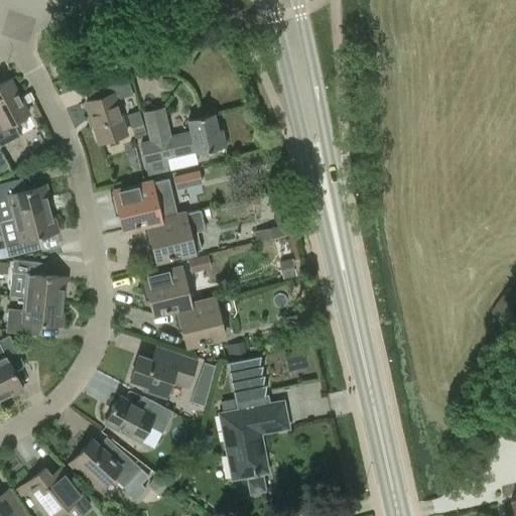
[(85,86),(89,101),(84,102),(97,143),(126,134),(115,101),(132,95),(125,73),(85,86)]
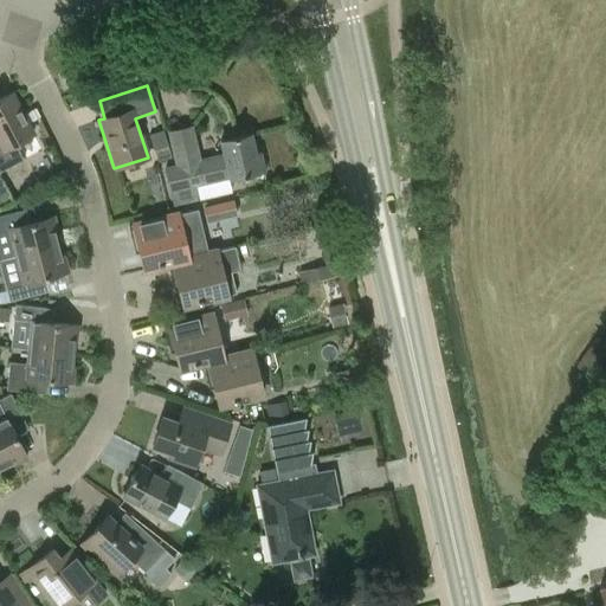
[(0,172),(23,160),(14,143),(32,134),(11,94),(0,98),(0,172)]
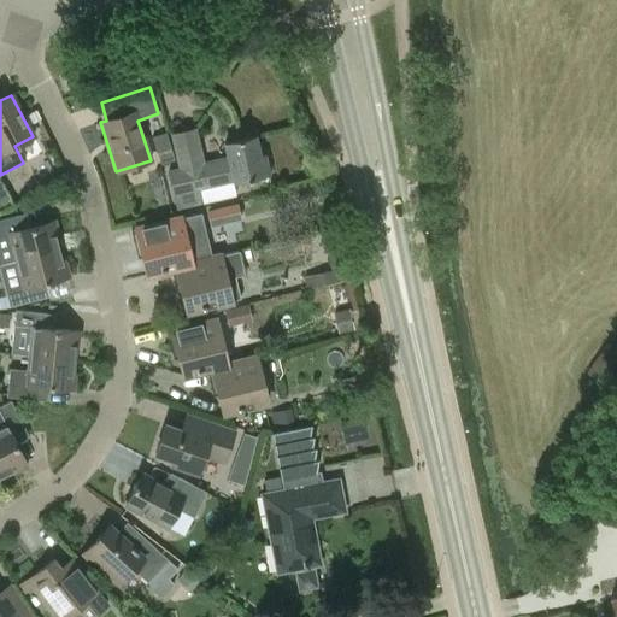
[(165,133),(152,136),(160,163),(174,159),(165,133)]
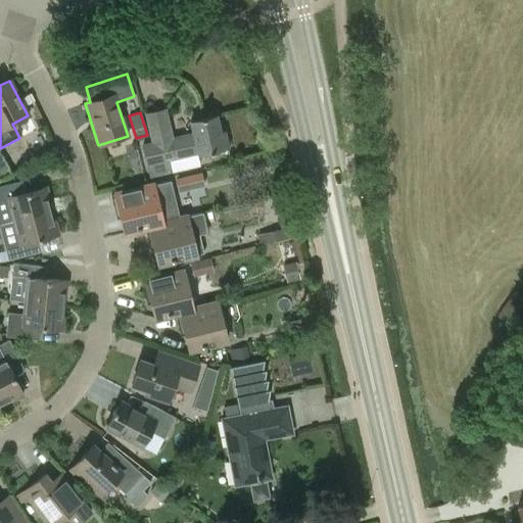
[(169,161),(197,154),(197,155),(228,148),(224,131),(220,132),(216,114),(189,121),(191,132),(141,144),(147,171),(149,178),(171,173),(169,161)]
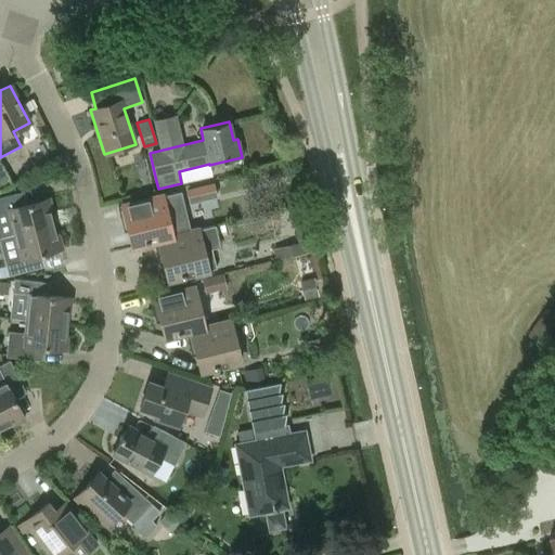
[(285,164),(267,167),(270,179),(287,175),(285,164)]
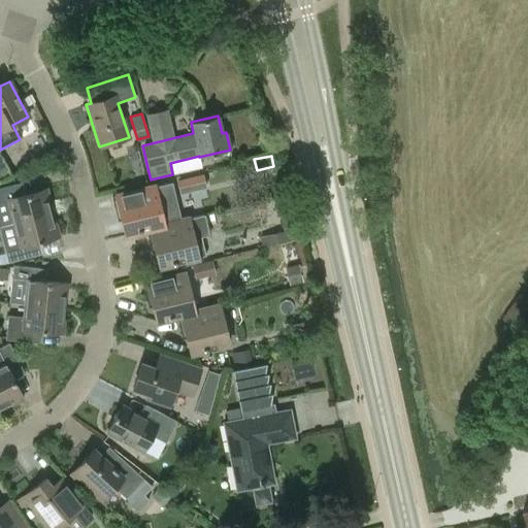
[(202,174),(177,180),(180,193),(205,187),(202,174)]
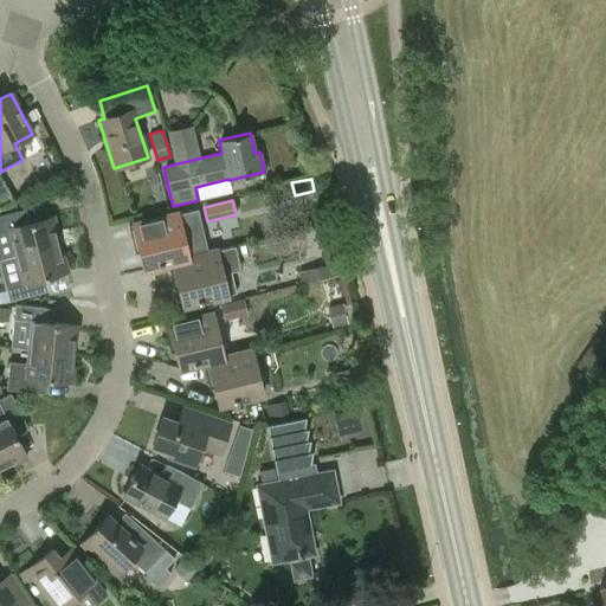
[(178,210),(130,221),(142,270),(171,263),(218,251),(217,250),(217,247),(206,250),(197,210),(179,213),(178,210)]
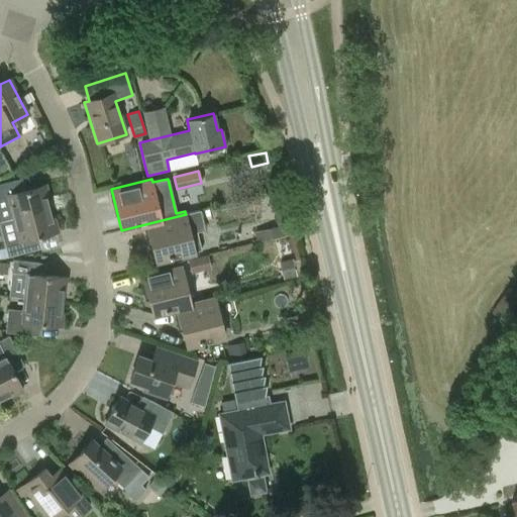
[(0,184),(0,221),(52,208),(44,185),(16,192),(13,181),(0,184)]
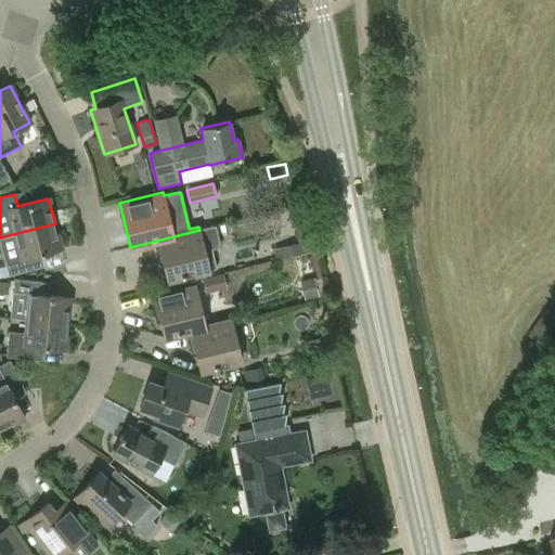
[(298,243),(273,249),(275,259),(311,250),(315,249),(305,205),(291,208),(298,243)]
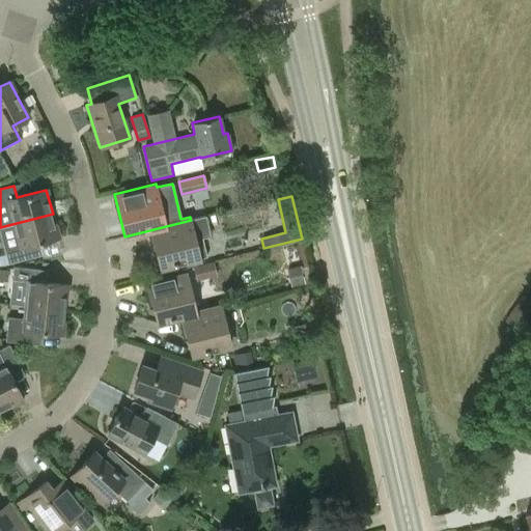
[(53,214),(0,227),(0,236),(7,264),(32,257),(29,246),(59,238),(53,214)]
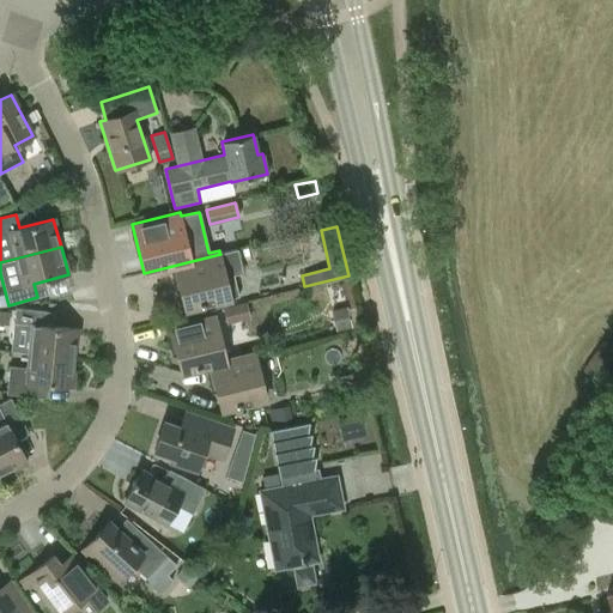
[(220,254),(173,266),(183,309),(237,296),(232,274),(242,272),(237,249),(219,253),(220,254)]
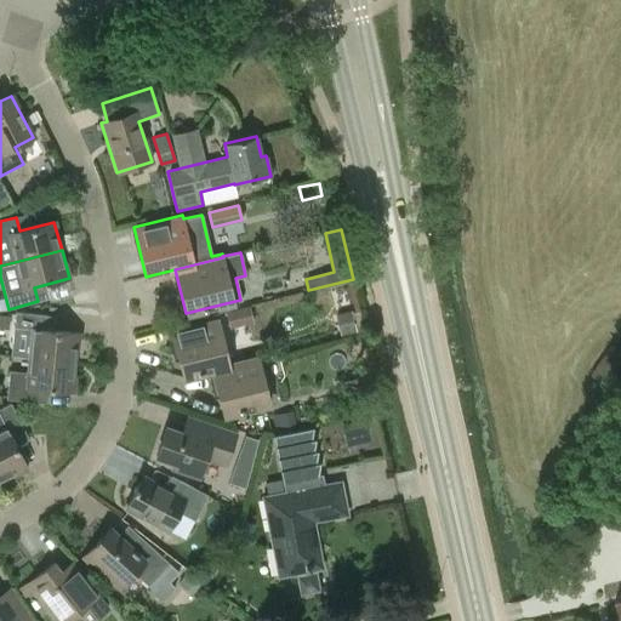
[(249,306),(226,312),(229,328),(252,323),(249,306)]
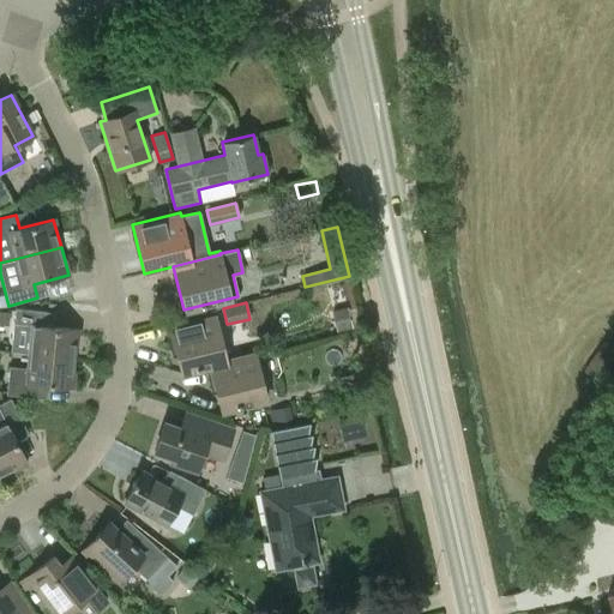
[(351,326),(347,308),(333,312),(337,330),(351,326)]
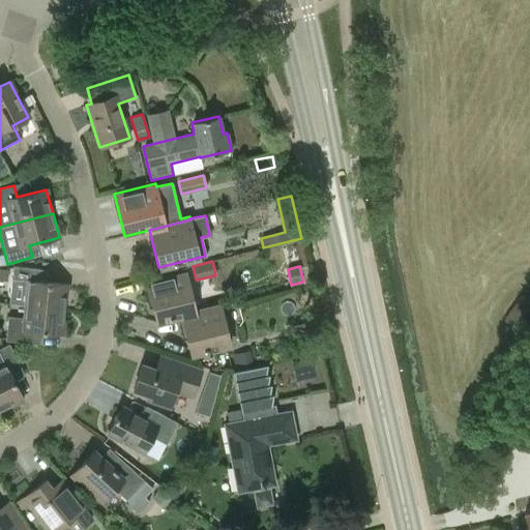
[(11,280),(8,303),(24,305),(64,310),(67,285),(46,283),(36,282),(38,269),(12,267),(11,280)]
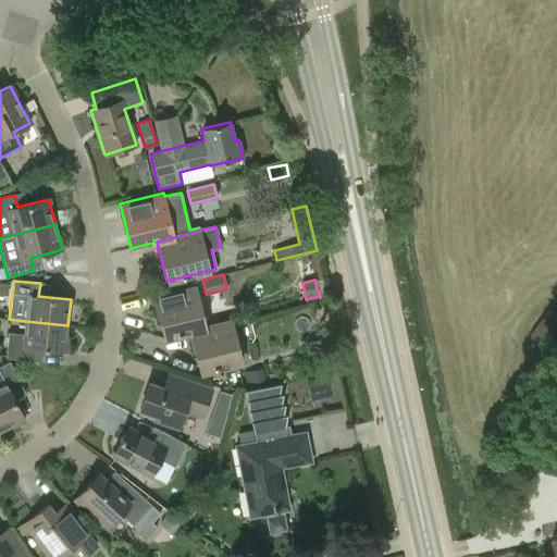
[(156,297),(150,298),(155,318),(161,323),(165,339),(186,334),(203,331),(203,327),(194,288),(156,297)]
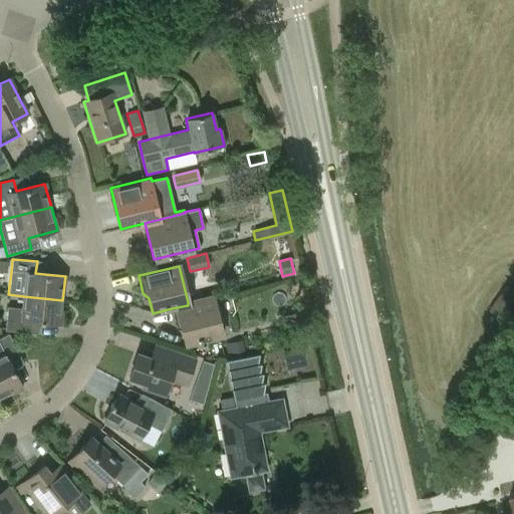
[(62,300),(23,296),(22,308),(7,306),(5,329),(6,331),(29,333),(31,321),(60,324),(62,300)]
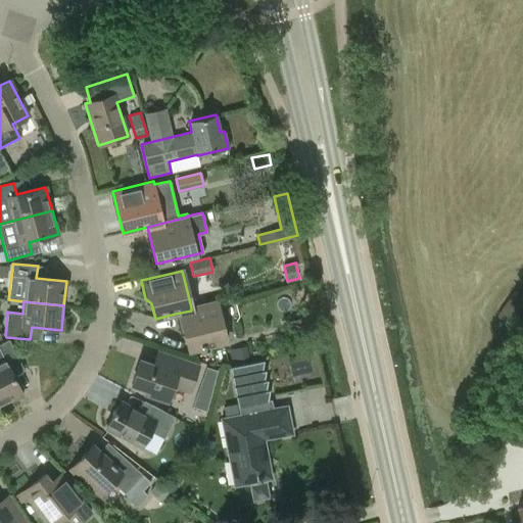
[(191,311),(175,314),(175,315),(179,332),(185,335),(189,350),(225,341),(216,302),(191,307),(191,311)]
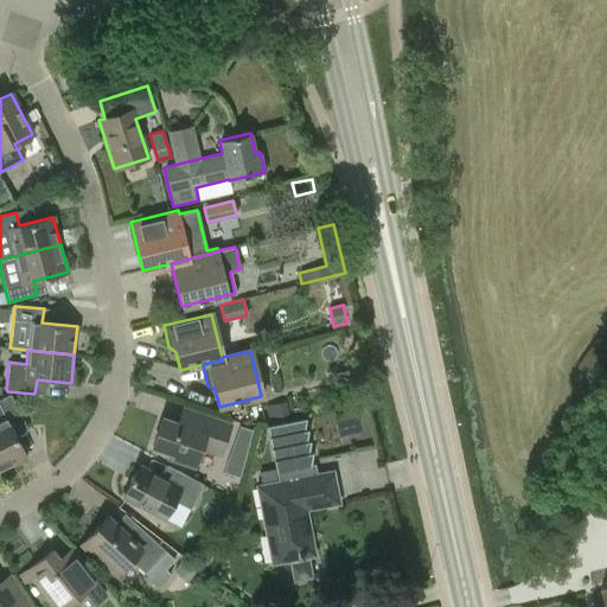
[(0,471),(26,459),(10,427),(23,421),(10,395),(0,398),(0,471)]
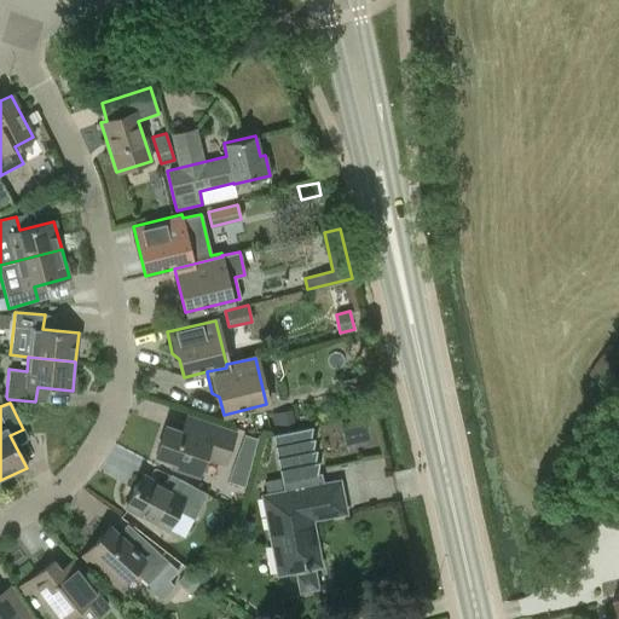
[(290,410),(271,414),(273,428),(294,424),(290,410)]
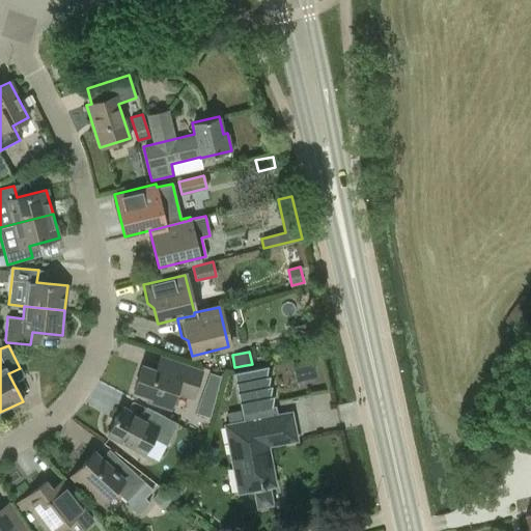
[(191,397),(200,371),(160,357),(156,369),(142,365),(133,390),(148,396),(146,399),(169,408),(174,391),(191,397)]
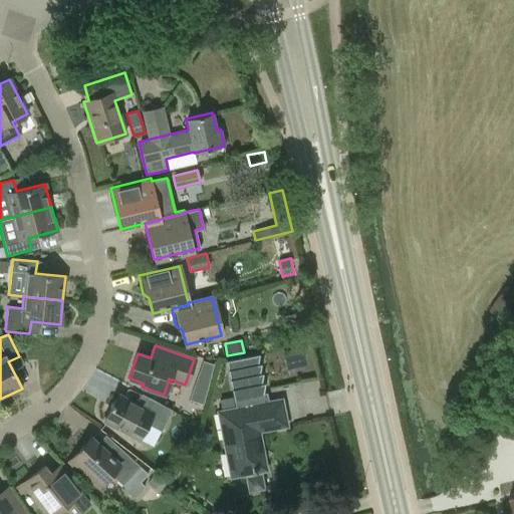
[(258,431),(285,425),(281,401),(269,403),(267,393),(263,394),(265,382),(261,383),(263,373),(259,373),(261,363),(258,364),(259,354),(226,360),(235,408),(255,404),(255,406),(253,407),(253,406),(219,413),(219,414),(221,414),(224,428),(222,428),(228,461),(233,460),(236,474),(231,475),(231,476),(245,474),(246,477),(245,477),(249,493),(264,489),(261,474),(260,471),(266,470),(260,444),(257,444),(255,435),(259,434),(258,431)]
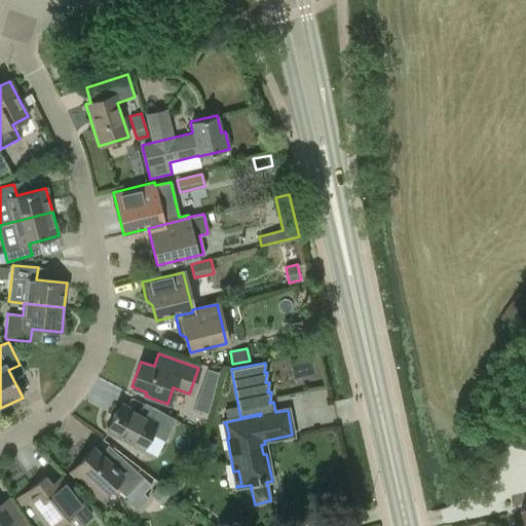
[(164,441),(170,430),(176,420),(152,409),(147,418),(120,404),(106,430),(141,450),(150,434),(164,441)]
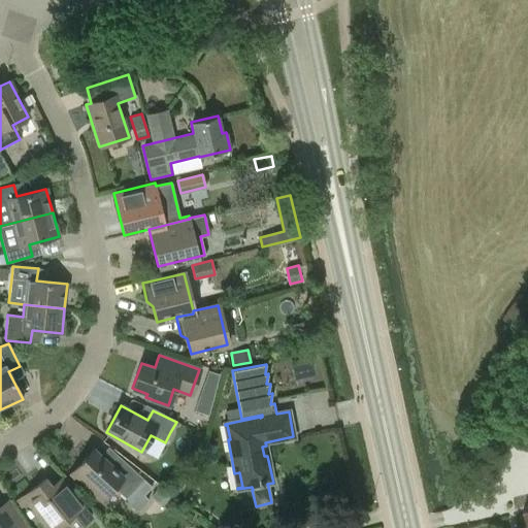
[(238,407),(225,409),(227,419),(239,417),(238,407)]
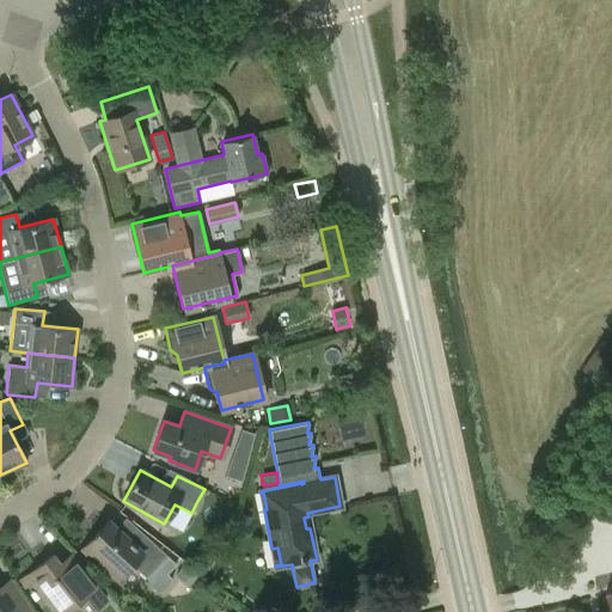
[(108,520),(78,552),(83,556),(87,551),(117,580),(132,564),(147,577),(148,583),(155,589),(160,591),(172,579),(166,574),(175,564),(144,536),(135,545),(116,527),(108,520)]
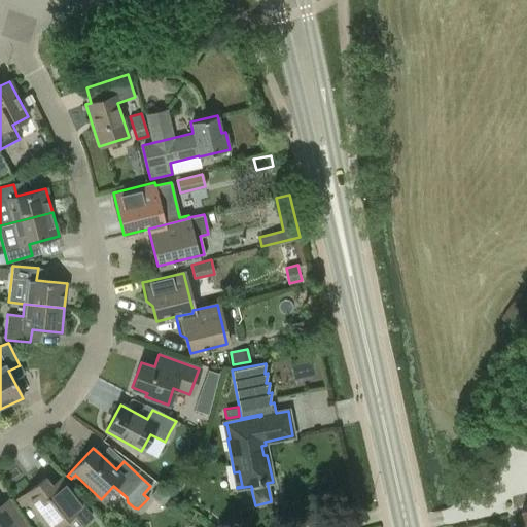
[(45,478),(15,501),(20,506),(27,500),(47,526),(68,526),(69,526),(76,526),(91,517),(70,490),(61,497),(45,478)]
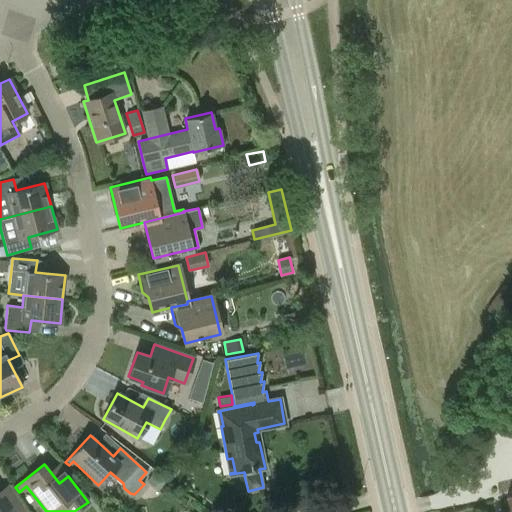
[(154,471),(147,480),(161,490),(168,481),(154,471)]
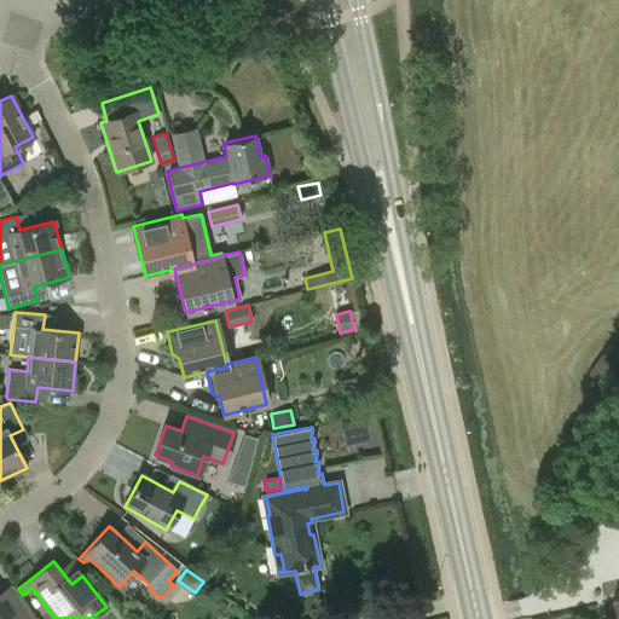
[(0,618),(29,618),(19,603),(6,613),(0,602),(0,618)]
